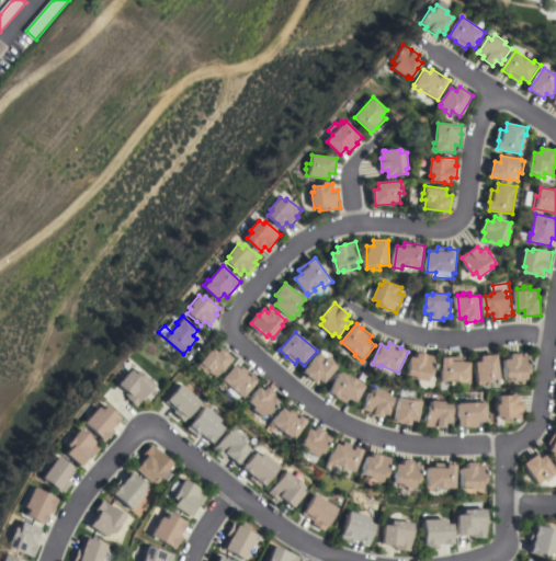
[(234,358),(223,371),(222,371),(217,378),(211,371),(207,375),(203,370),(204,369),(199,366),(201,364),(200,364),(213,348),(217,352),(222,347),(234,358)]
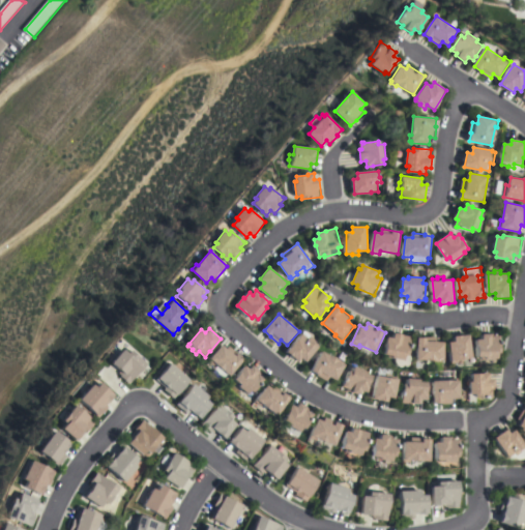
[(288,352),(298,340),(299,340),(303,333),(311,339),(313,336),(317,340),(316,341),(320,345),(319,347),(307,362),(302,358),(299,361),(288,352)]
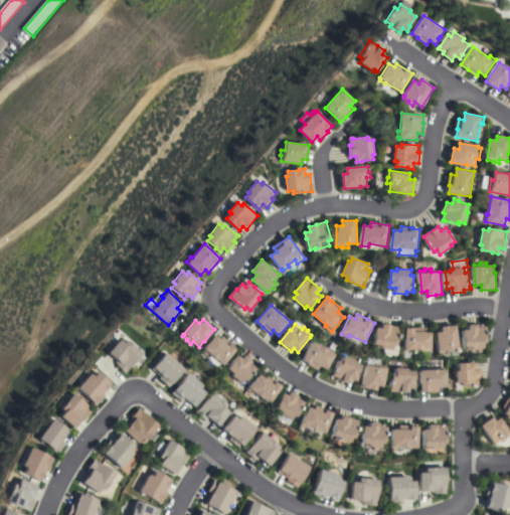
[(398,345),(395,345),(394,350),(380,347),(380,345),(375,344),(377,334),(376,334),(378,327),(383,329),(384,324),(401,327),(398,345)]
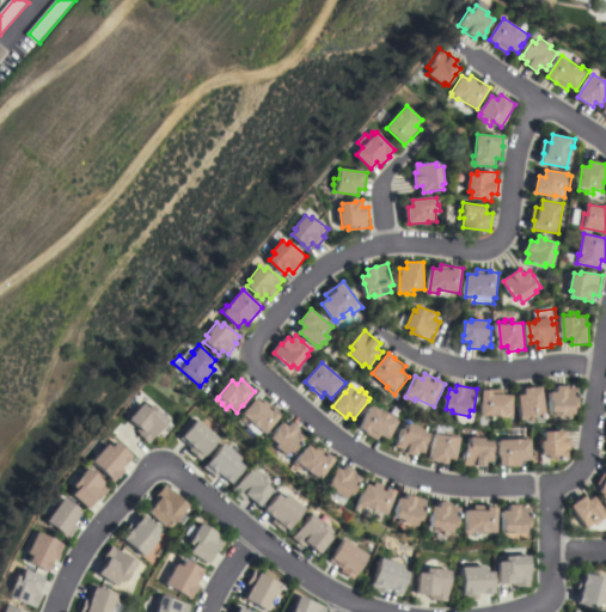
[(558,392),(558,386),(571,385),(571,387),(580,387),(580,391),(579,391),(580,408),(576,408),(576,414),(558,415),(558,412),(554,412),(552,399),(551,399),(551,392),(558,392)]
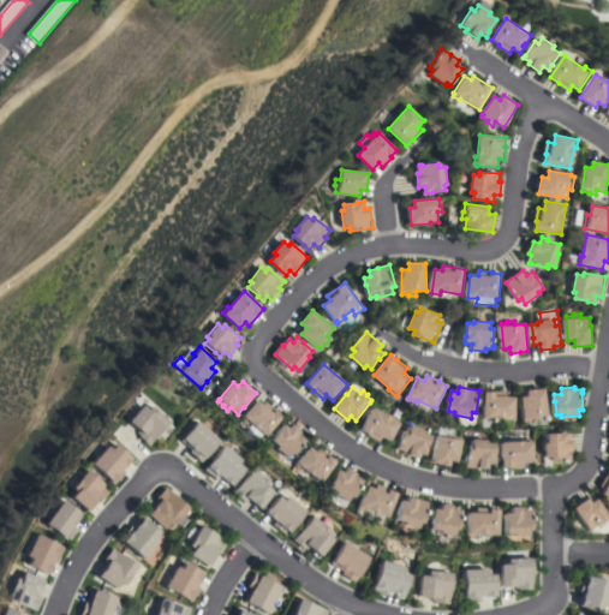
[(549,416),(539,417),(539,422),(532,423),(532,421),(525,422),(523,398),(529,396),(529,390),(545,388),(549,416)]
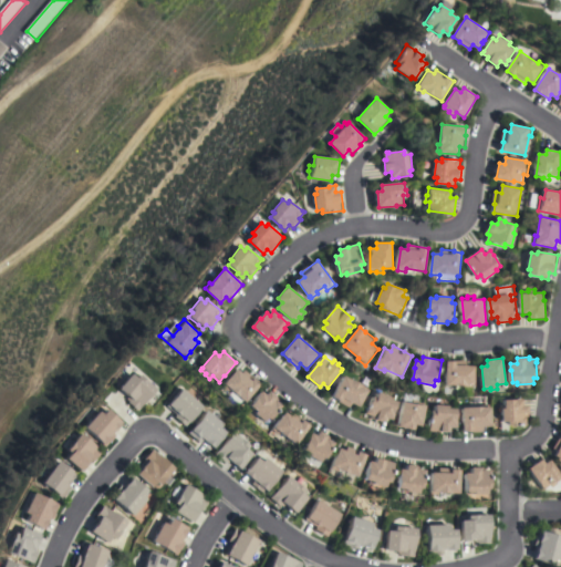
[(447,362),(456,362),(456,361),(468,361),(468,367),(476,367),(476,389),(466,388),(467,385),(447,385),(447,362)]
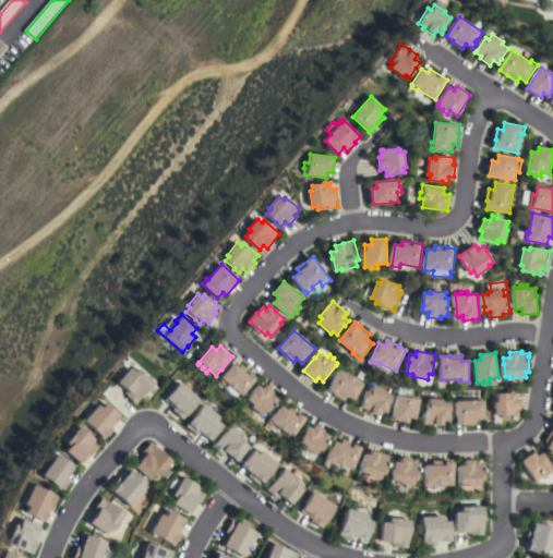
[(242,396),(227,383),(226,385),(219,379),(233,363),(239,368),(242,364),(252,372),(251,372),(257,378),(242,396)]
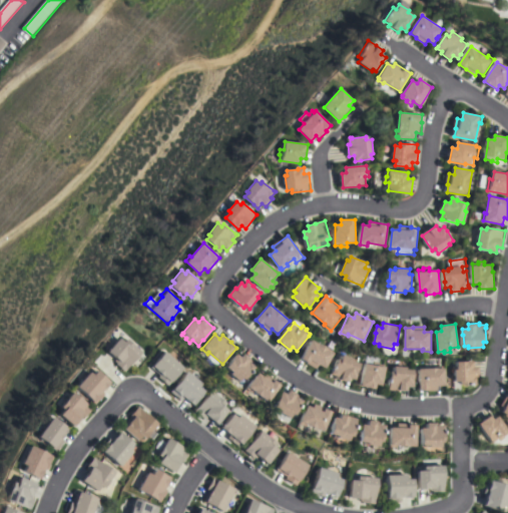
[(127,372),(118,364),(119,363),(117,361),(118,360),(109,352),(121,338),(126,343),(128,340),(143,352),(127,372)]
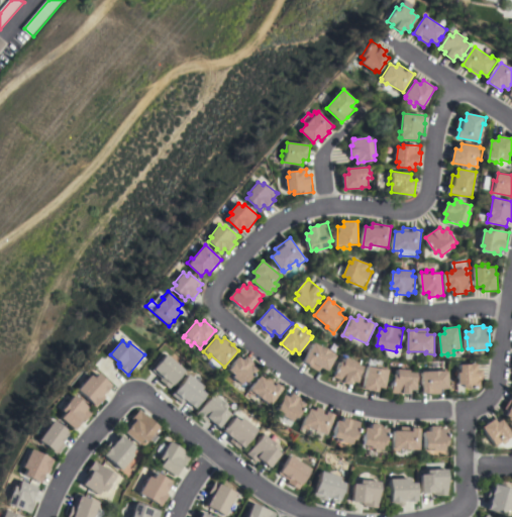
[(315,343),(332,352),(333,350),(338,353),(337,355),(337,356),(329,372),(322,368),(320,372),(311,367),(311,366),(305,362),(315,343)]
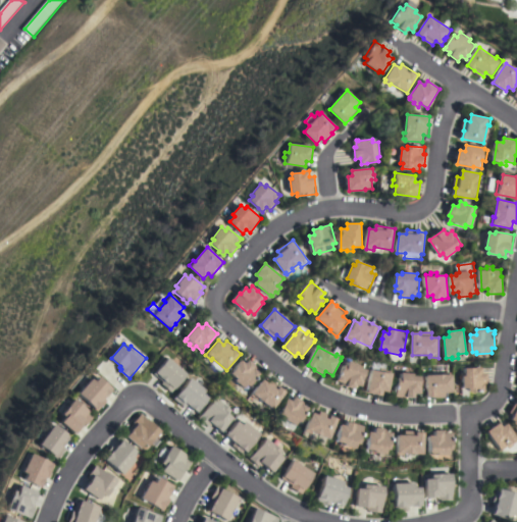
[(190,374),(173,393),(164,383),(166,381),(156,373),(170,358),(190,374)]
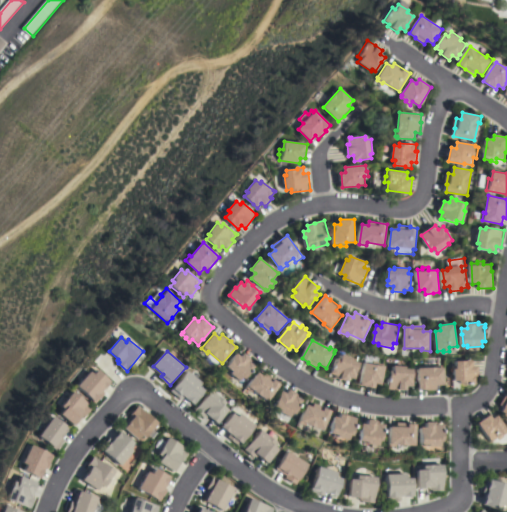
[(245,379),(243,377),(240,381),(228,371),(230,370),(226,366),(234,357),(233,357),(237,353),(241,357),(244,353),(253,360),(251,362),(257,367),(255,368),(245,379)]
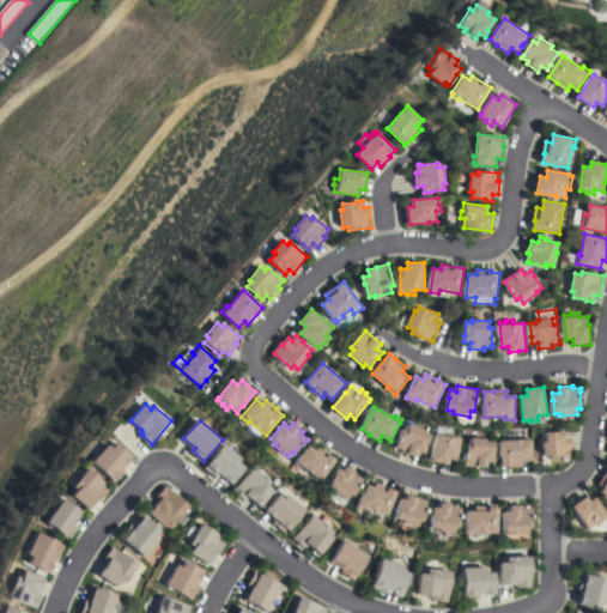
[(428,430),(426,432),(432,435),(428,447),(428,448),(426,454),(419,451),(417,457),(405,453),(405,450),(398,447),(398,444),(400,444),(405,429),(408,430),(411,424),(428,430)]
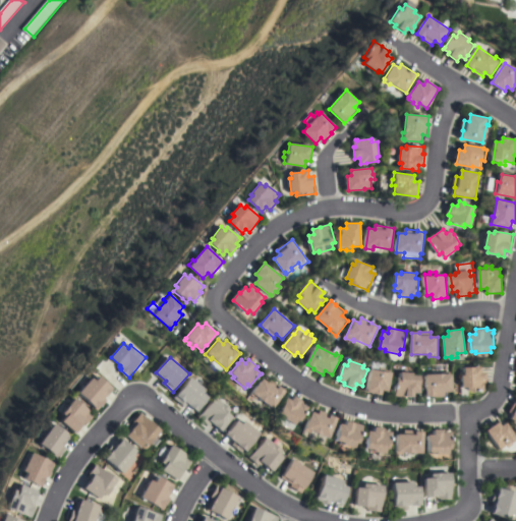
[(463,375),(465,375),(465,367),(476,367),(476,366),(482,366),(482,372),(488,371),(489,384),(485,384),(485,391),(483,391),(483,390),(469,391),(468,387),(463,388),(463,375)]
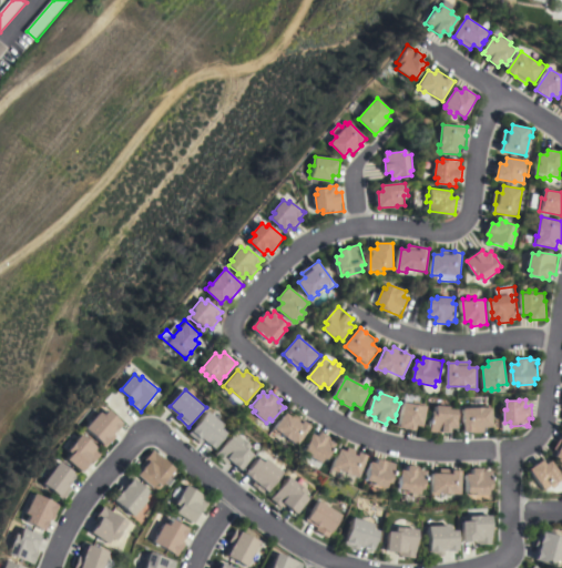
[(406,403),(415,404),(415,401),(422,402),(421,403),(428,404),(427,406),(428,407),(423,427),(417,425),(416,430),(400,427),(406,403)]
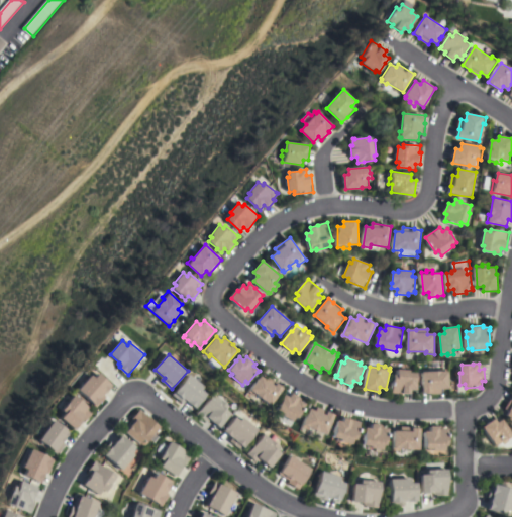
[(423,372),(442,372),(442,370),(448,369),(448,372),(449,372),(450,389),(443,389),(443,394),(432,394),(432,393),(424,393),(423,372)]
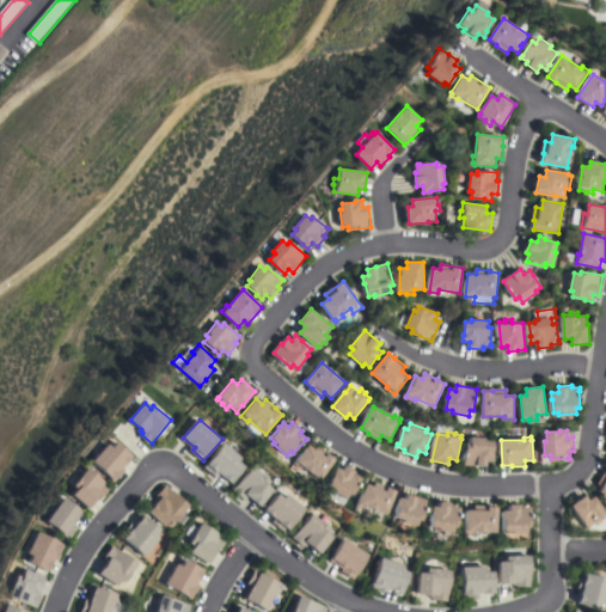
[(469,442),(472,444),(472,438),(489,439),(489,441),(495,441),(494,454),(495,454),(495,461),(488,461),(487,466),(466,465),(469,442)]
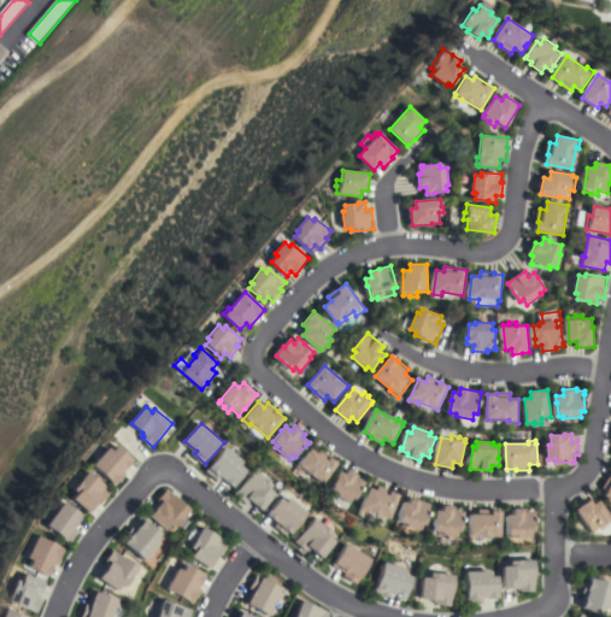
[(110,447),(113,451),(118,445),(135,460),(125,470),(129,474),(117,486),(94,465),(110,447)]
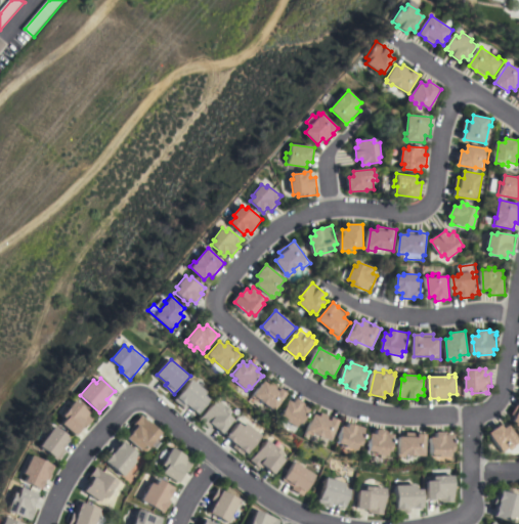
[(210,392),(207,396),(211,399),(201,415),(190,406),(188,409),(177,400),(193,379),(210,392)]
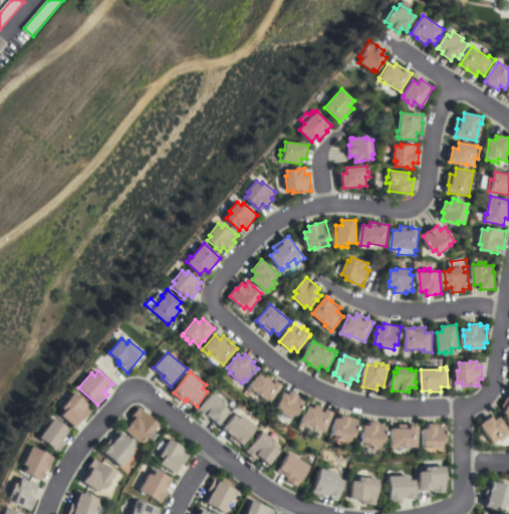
[(269,404),(254,393),(253,394),(248,390),(259,373),(265,377),(267,374),(282,386),(269,404)]
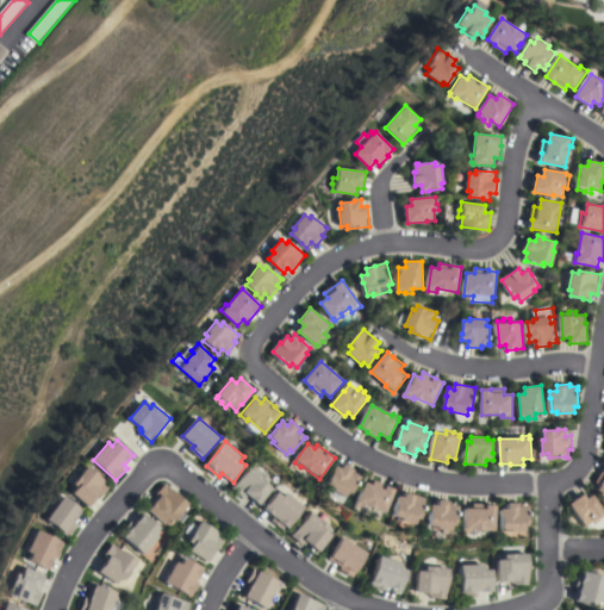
[(331,489),(331,487),(327,484),(334,472),(332,472),(336,466),(342,470),(344,464),(356,471),(355,473),(362,477),(361,479),(360,479),(352,493),(349,492),(346,497),(331,489)]
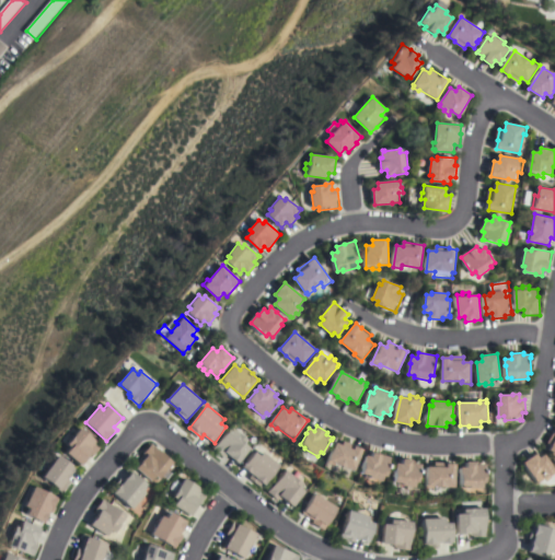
[(233,427),(251,440),(247,444),(253,448),(241,464),(231,455),(229,457),(227,456),(226,456),(216,448),(233,427)]
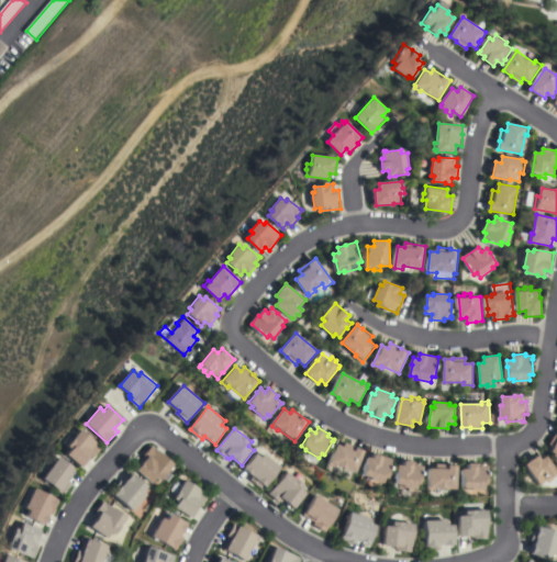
[(67,454),(71,449),(68,446),(81,429),(103,447),(96,457),(95,456),(92,458),(90,457),(82,467),(67,454)]
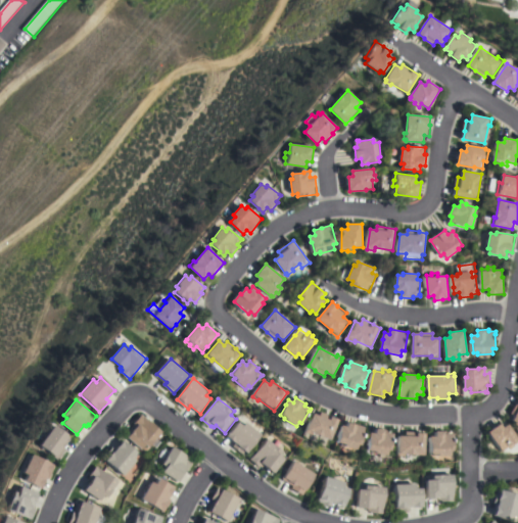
[(331,439),(314,432),(313,434),(305,432),(314,414),(320,416),(322,413),(339,420),(331,439)]
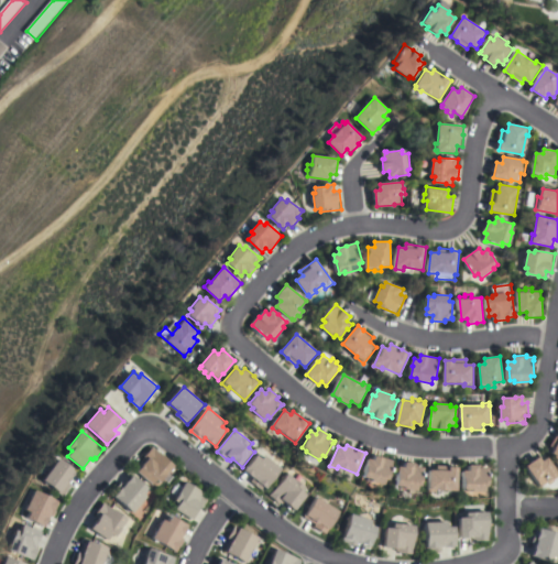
[(139,472),(148,461),(146,459),(148,458),(146,457),(154,447),(176,466),(162,483),(159,479),(154,485),(139,472)]
